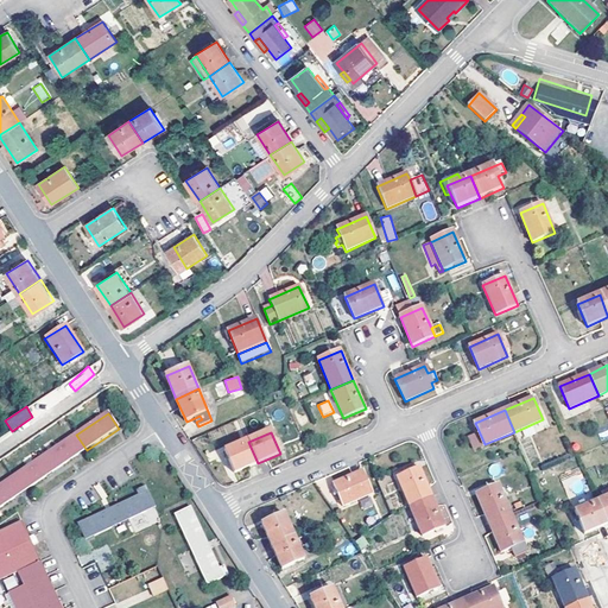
[(43,456),(55,472),(87,450),(76,435),(43,456)]
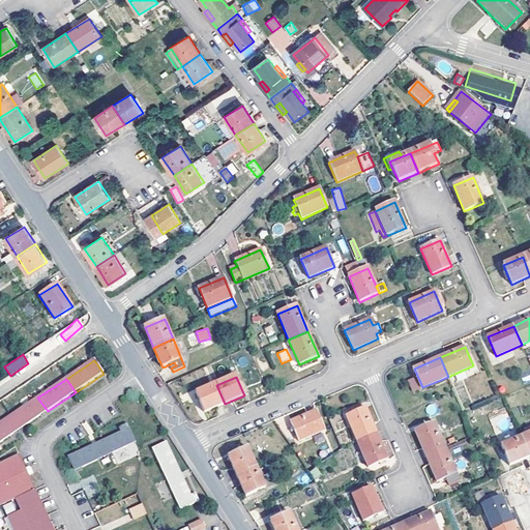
[(205,412),(225,404),(216,385),(197,393),(205,412)]
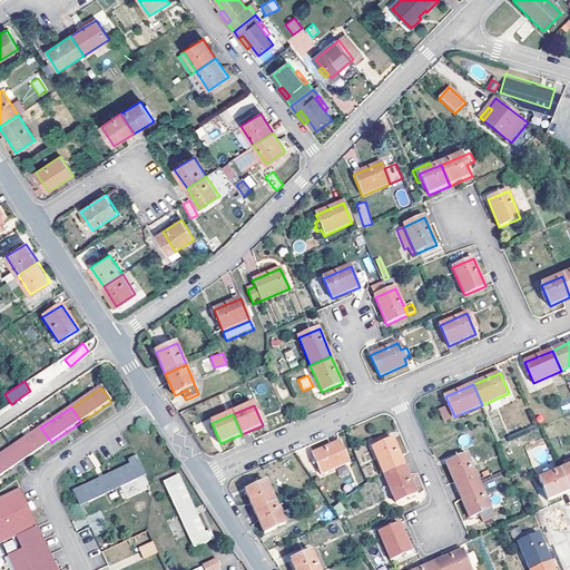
[(11,448),(21,462),(51,442),(40,428),(11,448)]
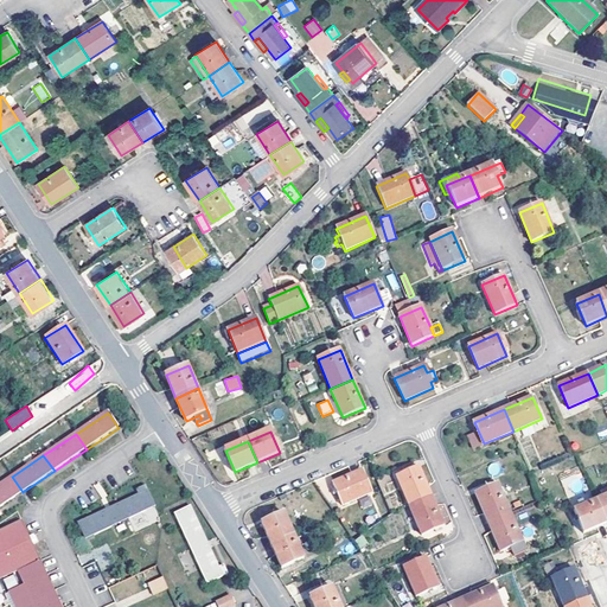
[(409,506),(432,497),(419,467),(396,477),(409,506)]
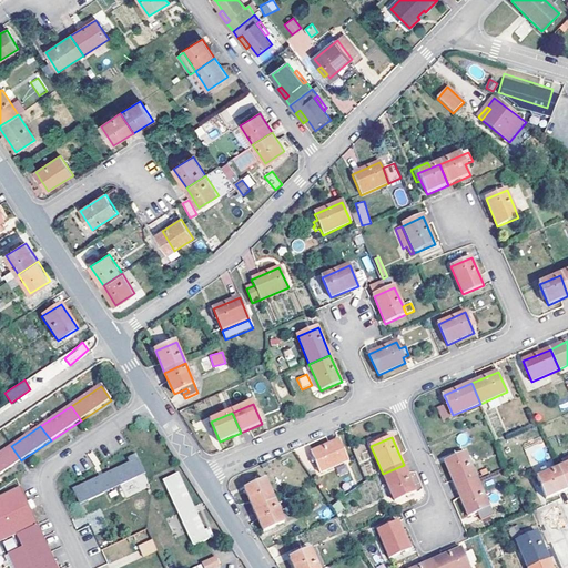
[(311,453),(320,473),(347,462),(338,440),(311,453)]
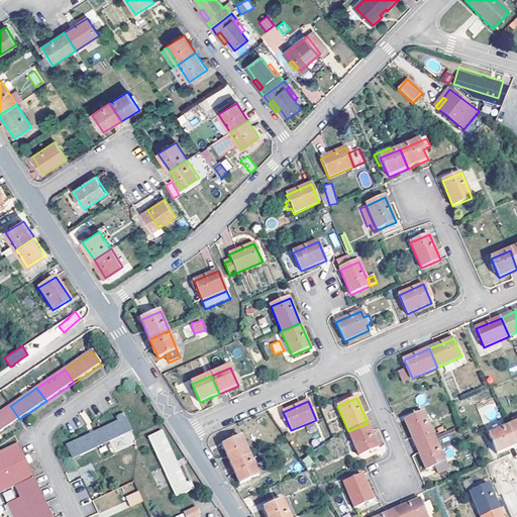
[(0,431),(19,419),(10,406),(0,412),(0,431)]
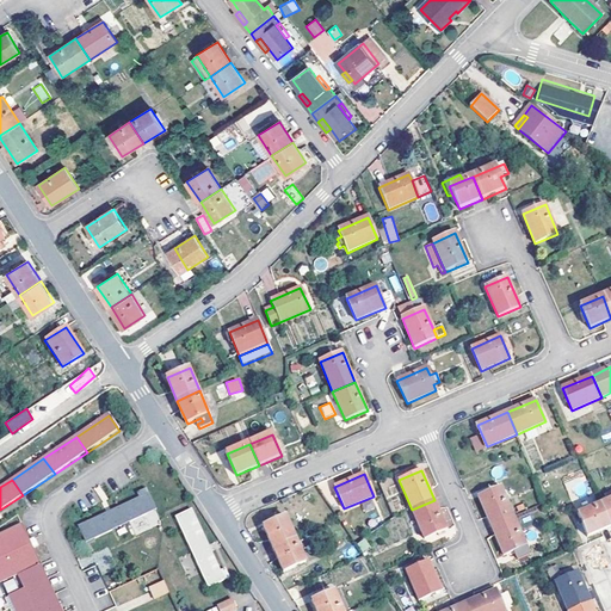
[(491,526),(512,517),(500,487),(477,497),(491,526)]
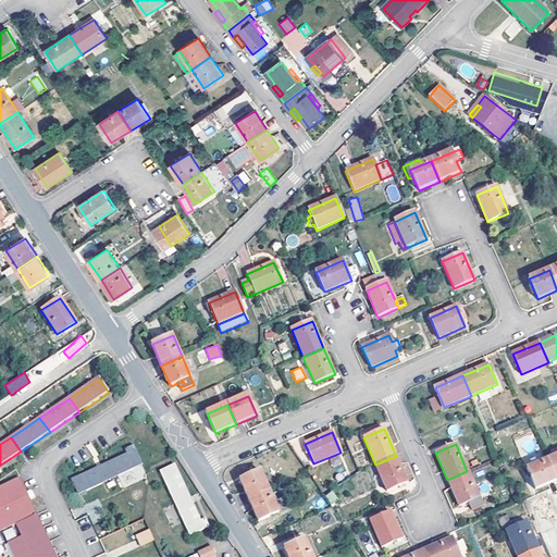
[(124,450),(126,454),(71,480),(78,495),(143,466),(133,446),(124,450)]
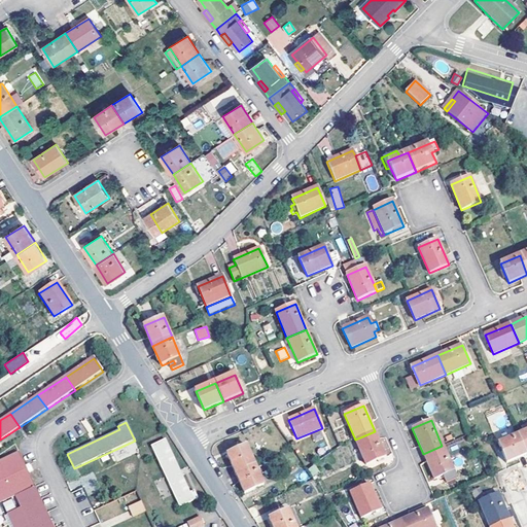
[(321,431),(312,434),(314,442),(323,438),(321,431)]
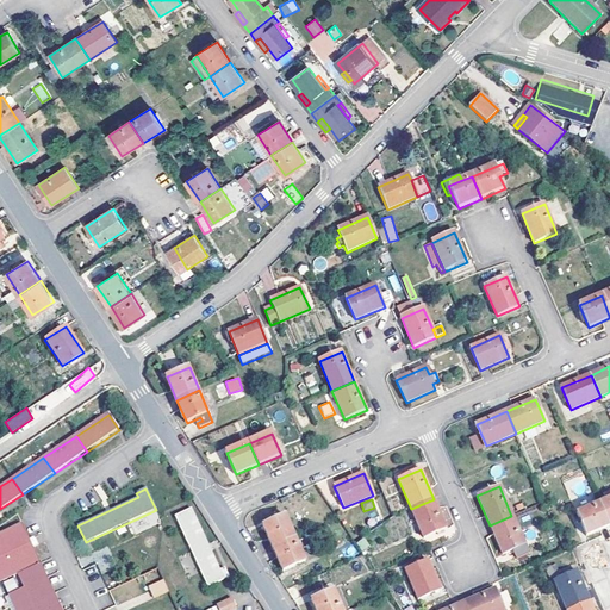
[(434,499),(411,509),(423,537),(446,528),(434,499)]
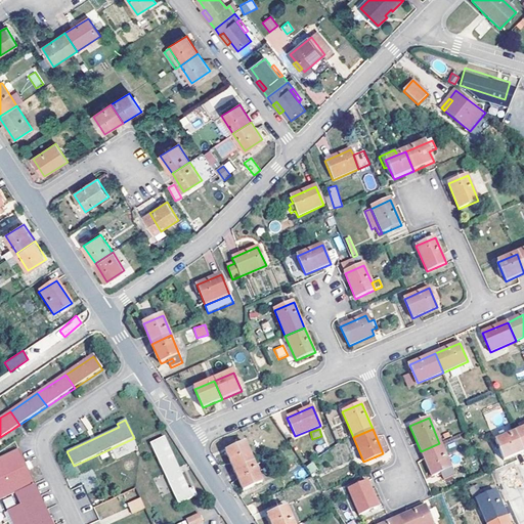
[(523,429),(514,434),(522,452),(523,451),(523,429)]
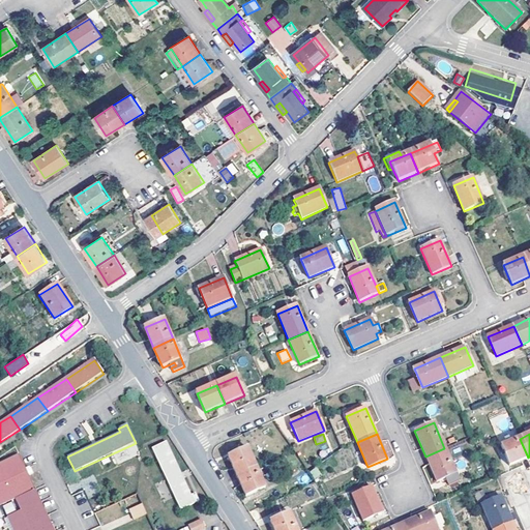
[(508,467),(528,458),(520,439),(500,447),(508,467)]
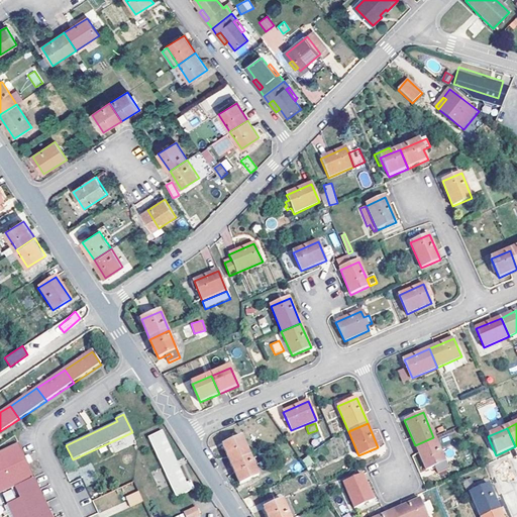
[(194,489),(191,482),(187,483),(163,432),(147,438),(176,498),(194,489)]
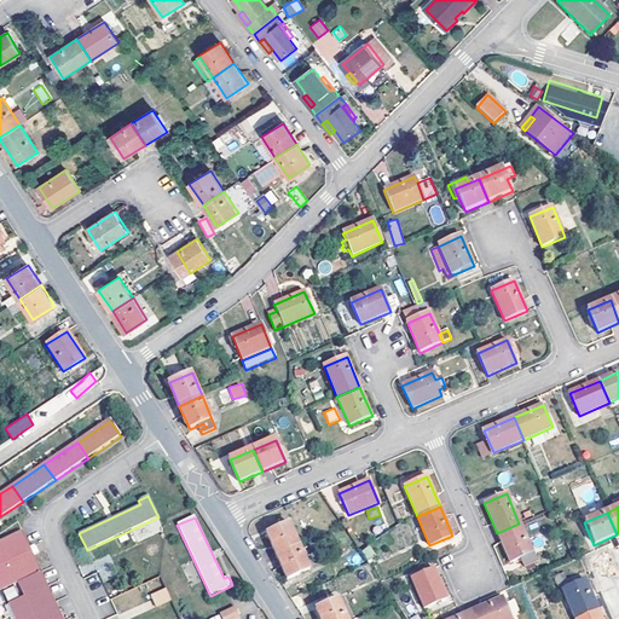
[(277,556),(299,547),(288,524),(266,533),(277,556)]
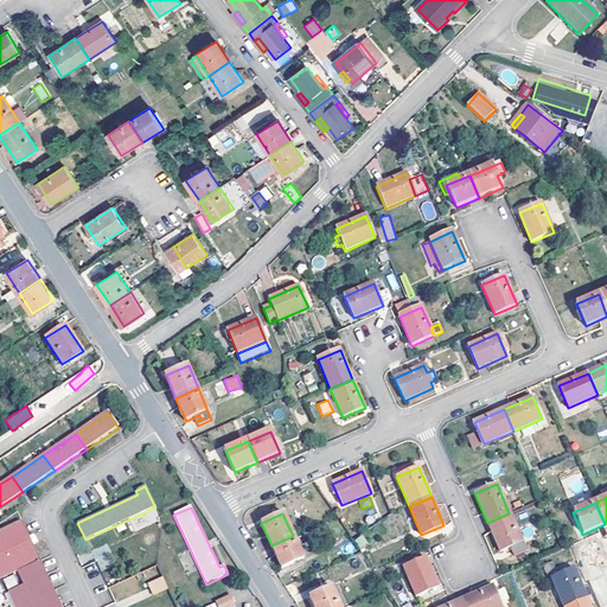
[(509,513),(487,523),(499,553),(511,548),(513,554),(524,549),(509,513)]
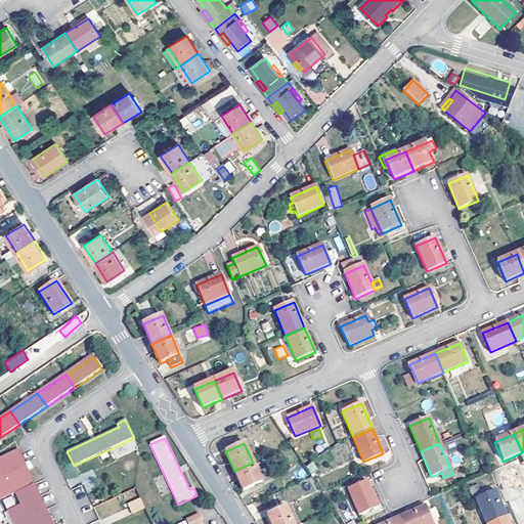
[(0,499),(13,494),(19,506),(6,512),(12,523),(52,523),(17,450),(0,459),(0,499)]
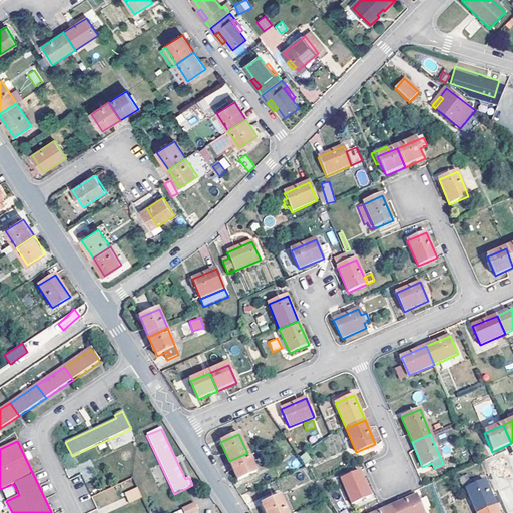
[(247,453),(229,461),(237,481),(257,473),(247,453)]
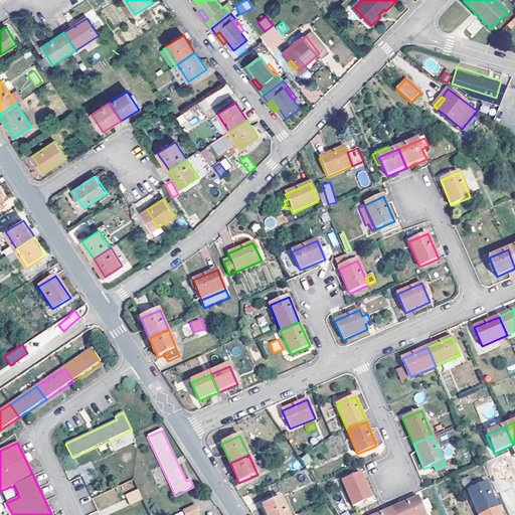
[(299,459),(303,465),(309,461),(305,455),(299,459)]
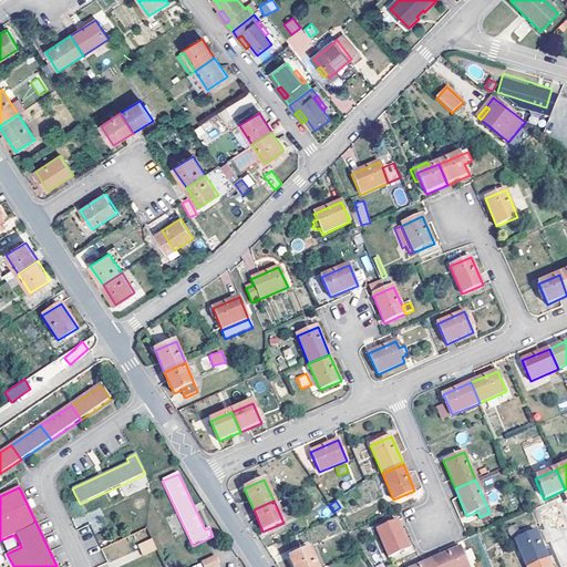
[(398,521),(377,529),(388,557),(410,548),(398,521)]
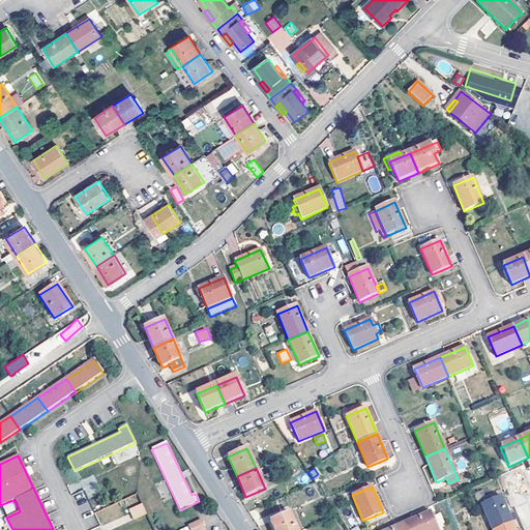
[(492,529),(494,529),(511,522),(501,497),(481,505),(492,529)]
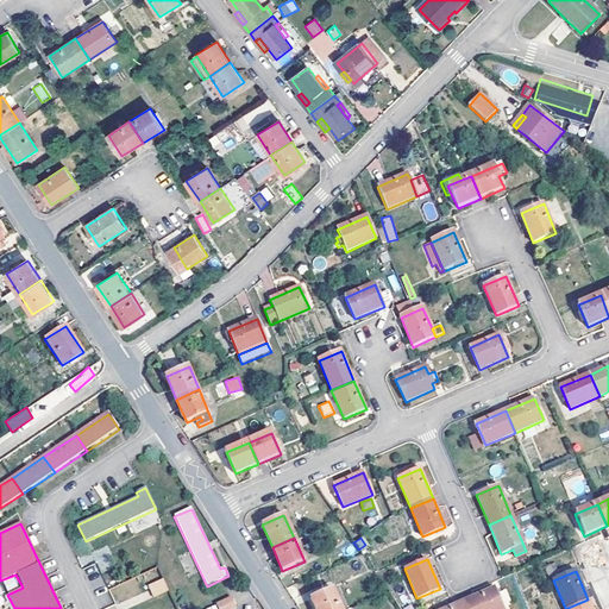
[(133,578),(110,589),(117,603),(140,592),(133,578)]
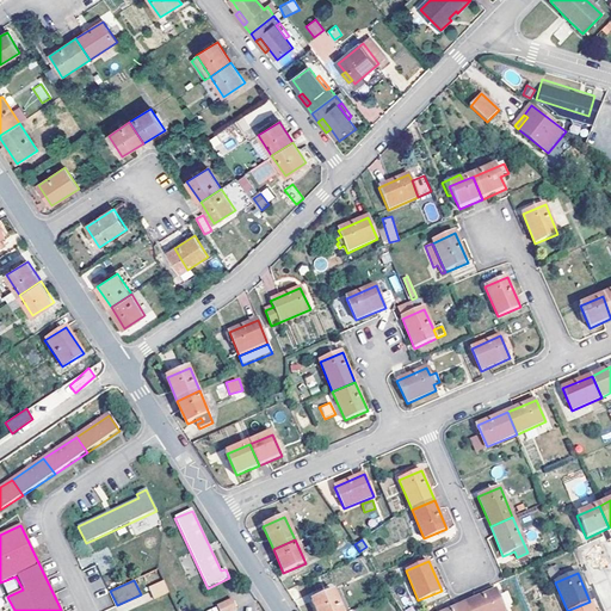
[(164,582),(149,588),(155,600),(170,593),(164,582)]
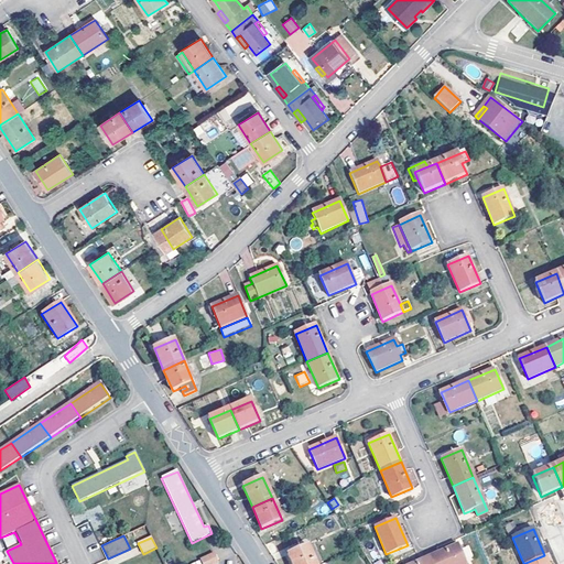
[(292,563),(320,563),(321,563),(313,544),(288,554),(292,563)]
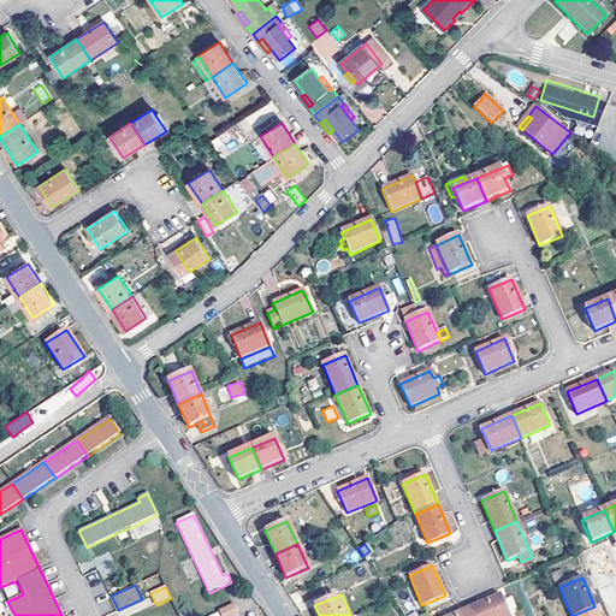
[(471,608),(474,615),(509,615),(501,594),(471,608)]
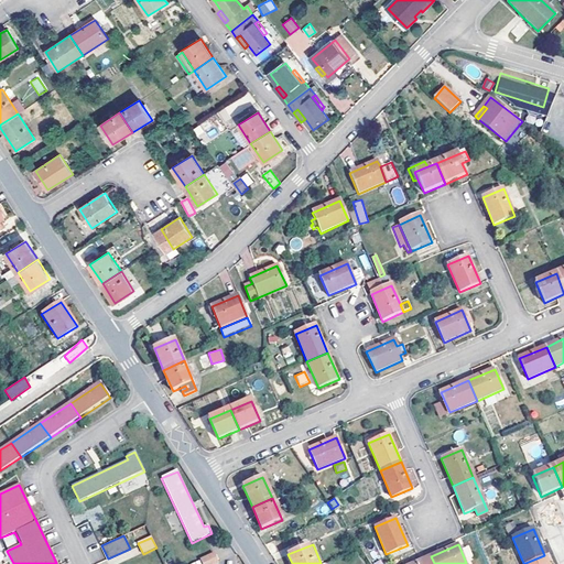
[(202,560),(203,563),(218,563),(215,554),(202,560)]
